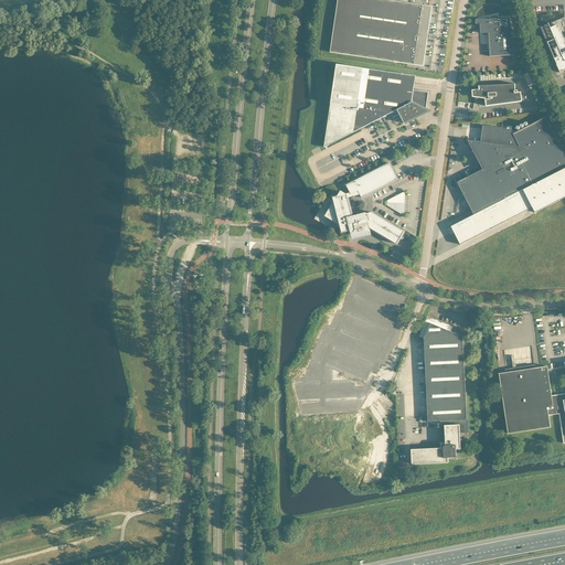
[(337,0),(330,52),(424,64),(432,6),(386,0),(337,0)]
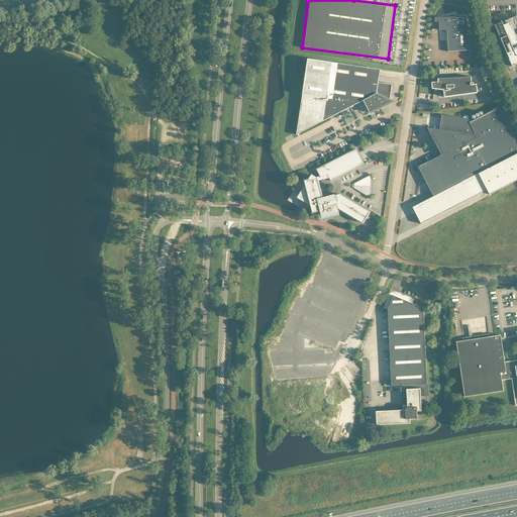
[(455,17),(455,15),(449,15),(447,15),(445,16),(443,17),(442,17),(435,18),(435,21),(439,22),(440,30),(442,30),(443,31),(445,30),(447,30),(448,52),(471,50),(470,28),(469,28),(466,16),(455,17)]
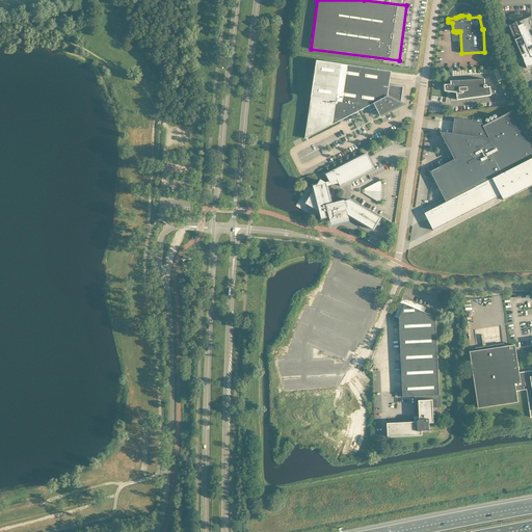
[(516,23),(509,26),(527,69),(531,65),(531,37),(531,38),(531,35),(525,23),(517,26),(516,23)]
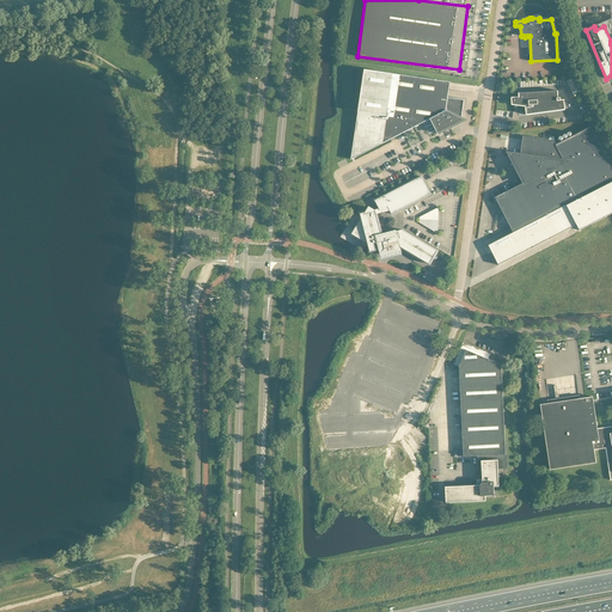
[(365,69),(352,159),(385,142),(430,118),(438,134),(458,123),(461,122),(460,120),(459,120),(460,117),(461,117),(464,101),(448,98),(442,97),(445,81),(439,80),(392,74),(365,69)]
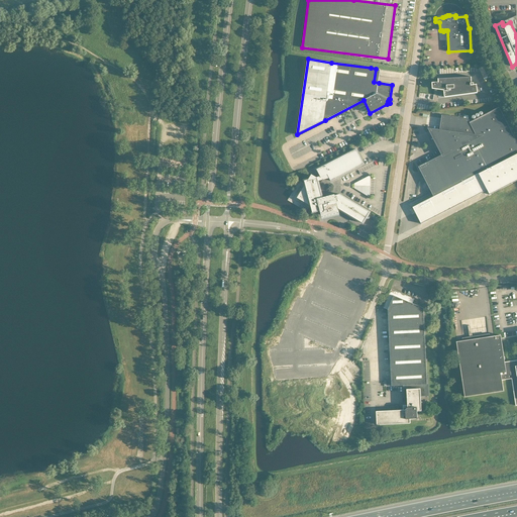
[(483,76),(487,74),(483,66),(479,69),(483,76)]
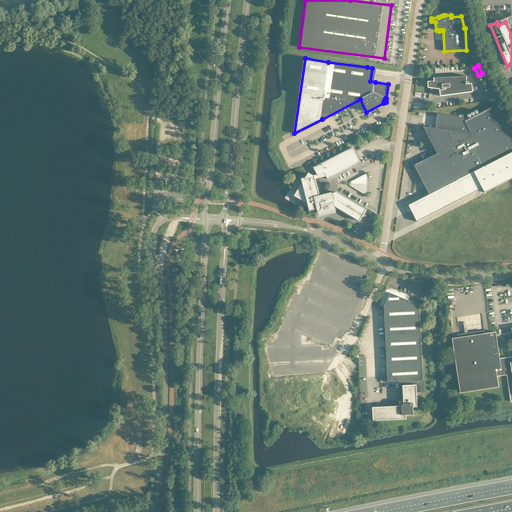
[(467,82),(467,76),(434,78),(434,81),(428,81),(428,88),(431,88),(430,90),(433,90),(433,88),(439,89),(440,96),(473,91),(472,83),(469,84),(469,82),(467,82)]
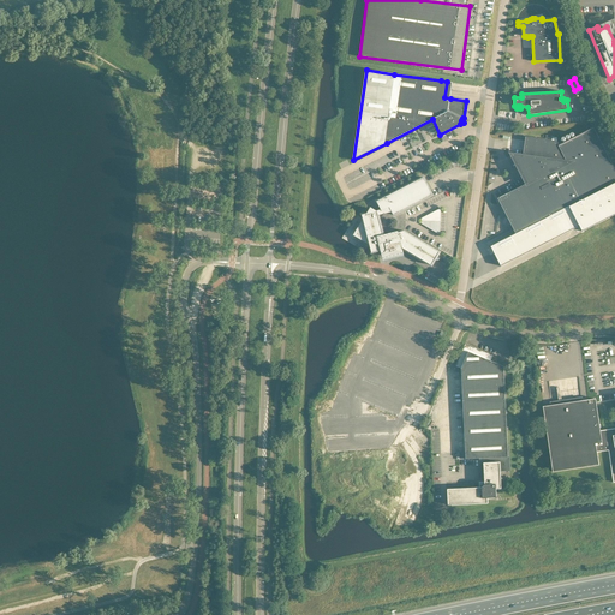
[(614,169),(593,127),(559,145),(556,141),(526,137),(523,156),(513,155),(527,184),(497,198),(515,233),(491,246),(501,267),(580,226),(583,232),(614,214),(614,169)]
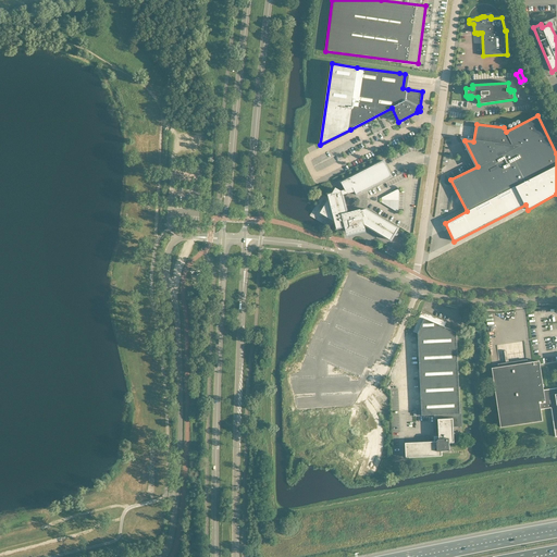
[(325,208),(322,212),(334,220),(337,230),(345,227),(346,226),(347,232),(363,227),(363,224),(364,224),(391,240),(395,235),(398,229),(394,225),(367,209),(348,213),(343,194),(347,193),(355,190),(357,195),(387,180),(392,176),(383,161),(379,163),(342,183),(346,190),(342,192),(336,189),(334,193),(327,195),(330,200),(325,208)]
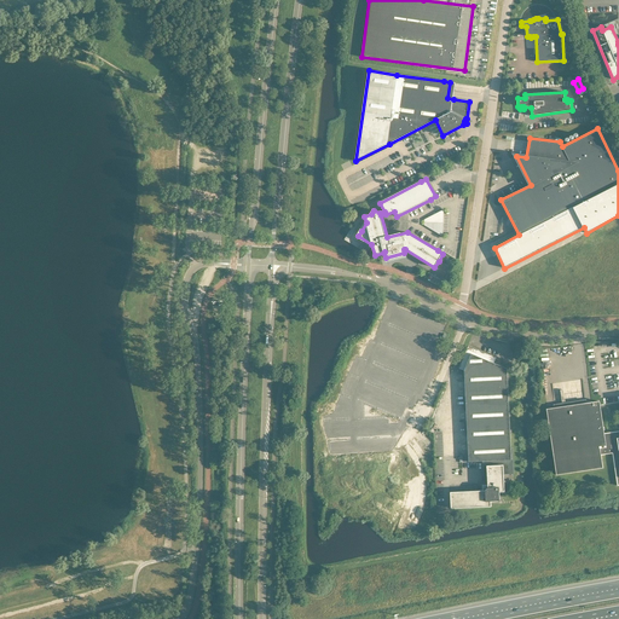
[(424,225),(443,235),(443,212),(424,221),(424,225)]
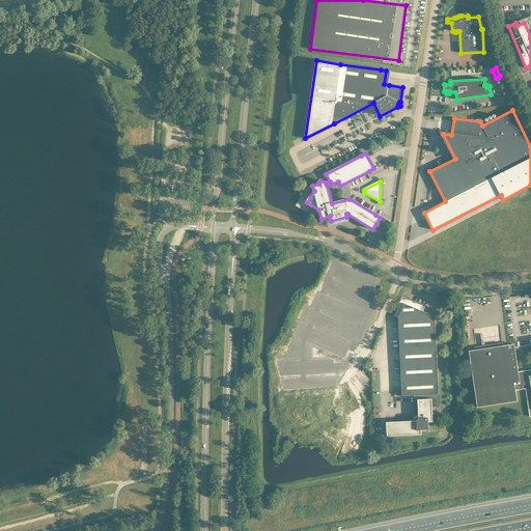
[(436,323),(435,316),(424,311),(426,307),(401,297),(393,316),(398,318),(402,396),(414,395),(414,408),(418,408),(418,416),(414,416),(415,421),(386,422),(387,437),(421,435),(421,429),(428,429),(428,422),(432,422),(432,407),(441,407),(440,384),(439,384),(438,372),(439,372),(439,368),(438,368),(437,357),(439,357),(438,353),(437,353),(436,341),(438,341),(438,337),(436,338),(436,326),(437,326),(437,323),(436,323)]
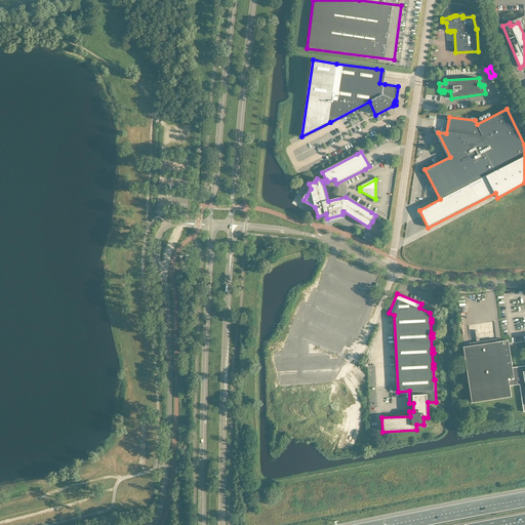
[(524,365),(517,367),(513,367),(509,340),(497,341),(463,347),(472,402),(511,397),(510,386),(520,384),(524,411),(524,365)]
